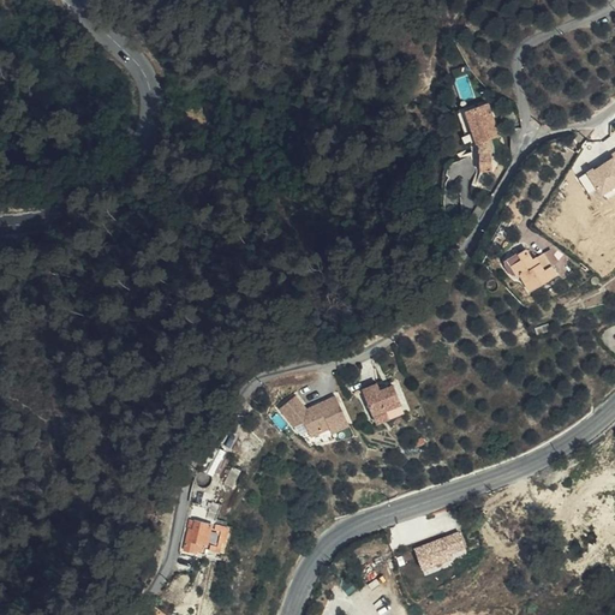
[(499,139),(489,106),(466,112),(476,147),(479,147),(481,153),(478,154),(477,173),(490,175),(495,150),(491,142),(499,139)]
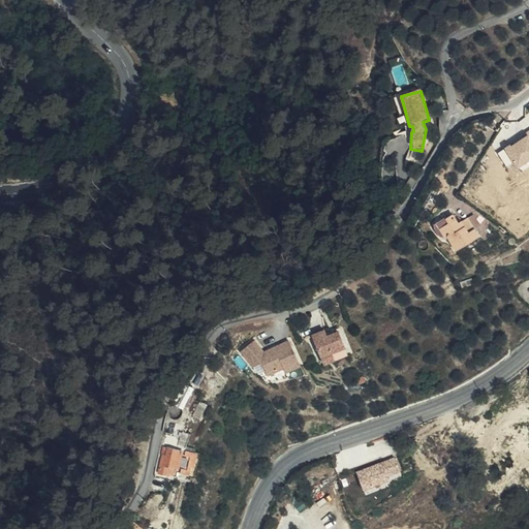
[(511,145),(510,144),(498,152),(508,167),(516,162),(523,173),(528,167),(528,131),(528,132),(528,134),(511,145)]
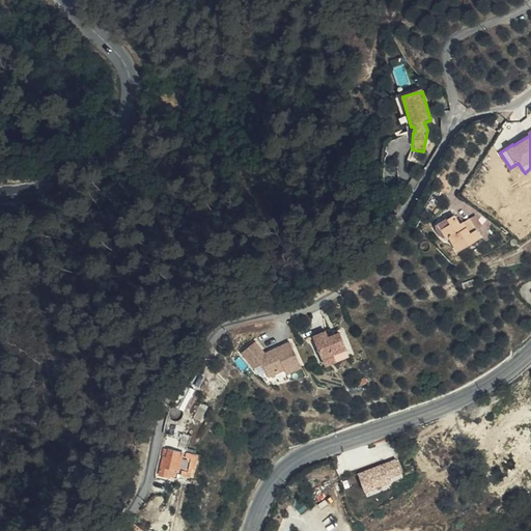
[(481,236),(470,217),(460,222),(454,213),(447,217),(450,221),(442,226),(447,236),(449,236),(457,250),(481,236)]
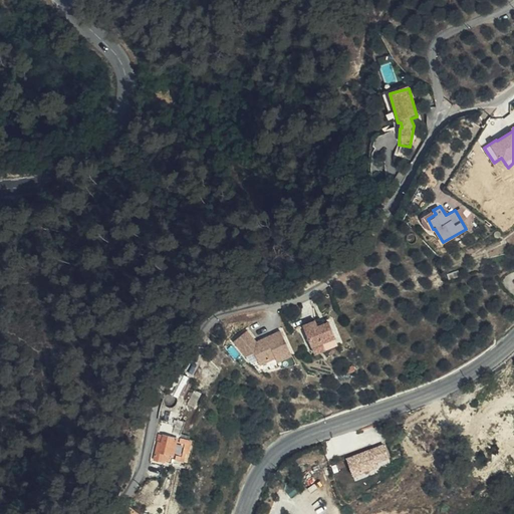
[(333,335),(327,322),(315,327),(312,320),(303,325),(312,345),(333,335)]
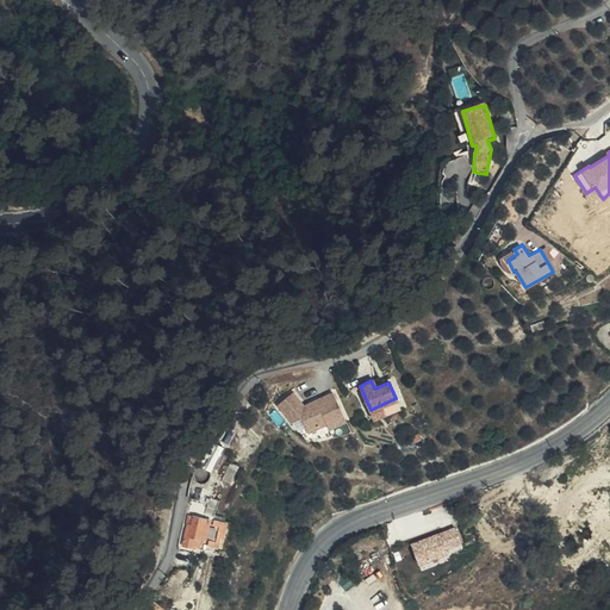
[(336,390),(303,403),(299,392),(279,400),(287,424),(304,417),(311,435),(348,421),(336,390)]
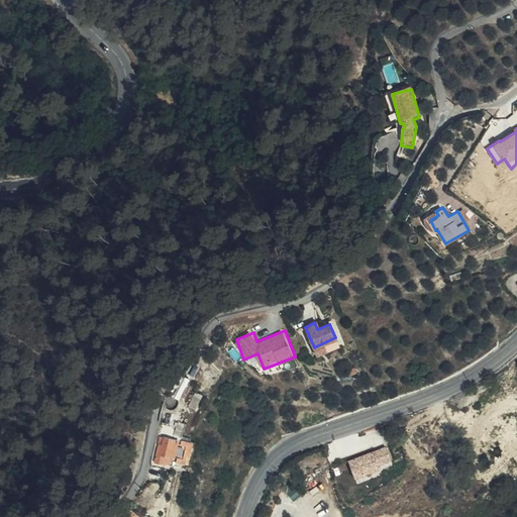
[(180,376),(168,393),(170,393),(171,394),(173,394),(174,395),(175,396),(176,397),(187,380),(180,376)]
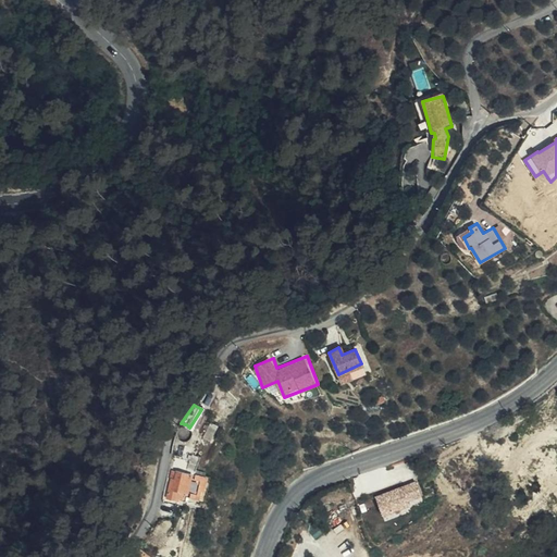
[(185,494),(192,475),(177,471),(173,481),(172,481),(166,498),(176,500),(178,493),(185,494)]
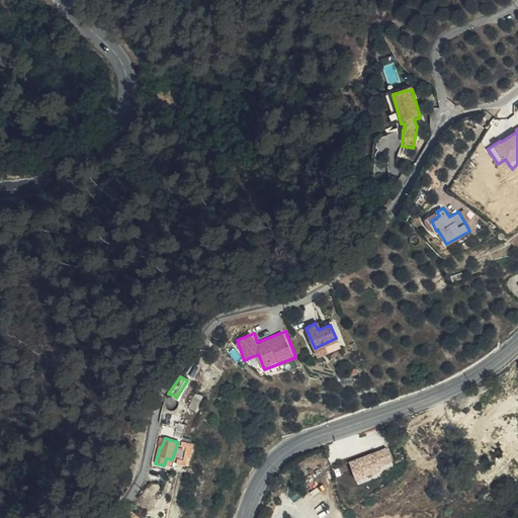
[(387,447),(350,460),(357,479),(381,469),(380,465),(393,460),(387,447)]
